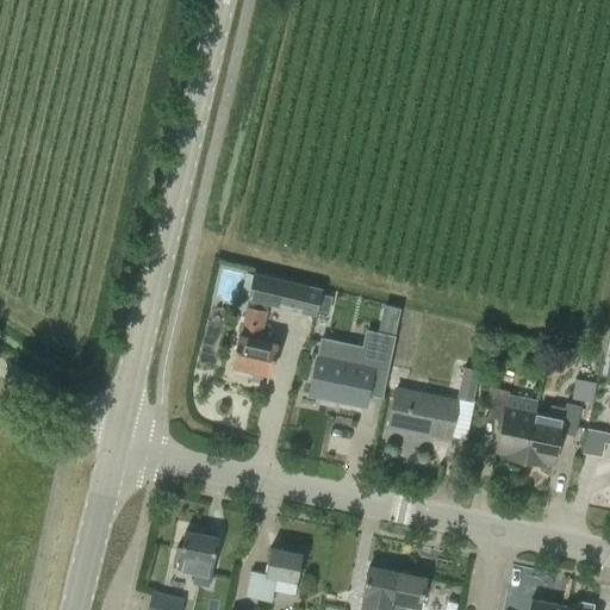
[(309,287),(310,286),(253,273),(253,274),(247,273),(242,294),(248,294),(247,300),(248,300),(247,307),(246,306),(240,336),(238,335),(230,372),(251,378),(253,371),(269,375),(277,344),(261,341),(268,306),(303,313),(313,316),(315,311),(318,294),(319,290),(309,287)]
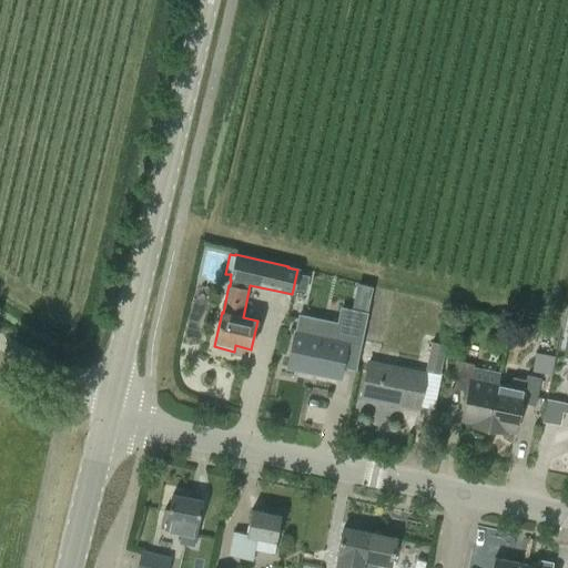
[(308,276),(296,274),(293,290),(305,292),(308,276)]
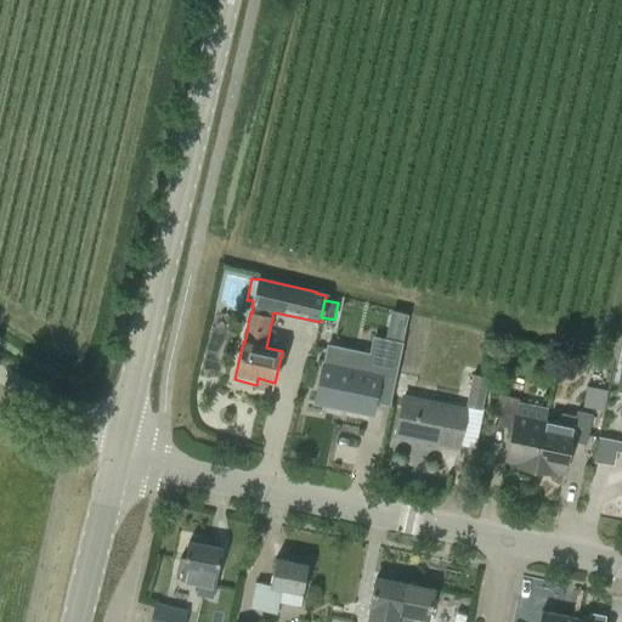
[(323,363),(315,403),(372,416),(380,375),(382,371),(396,373),(402,344),(407,315),(391,311),(385,340),(373,338),(371,355),(327,346),(323,363)]
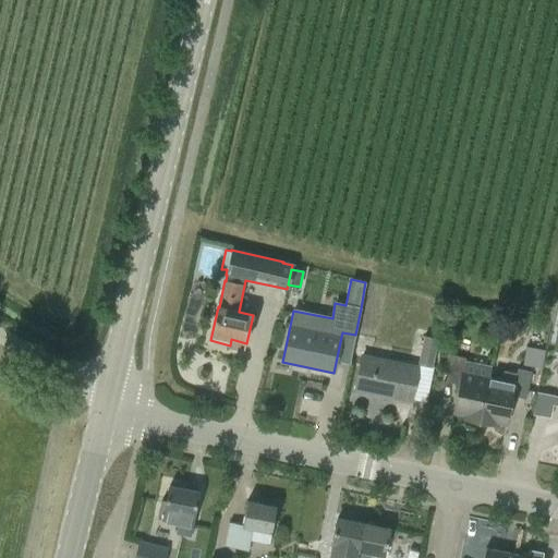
[(424,336),(423,336),(417,365),(433,367),(438,339),(437,339),(424,336)]
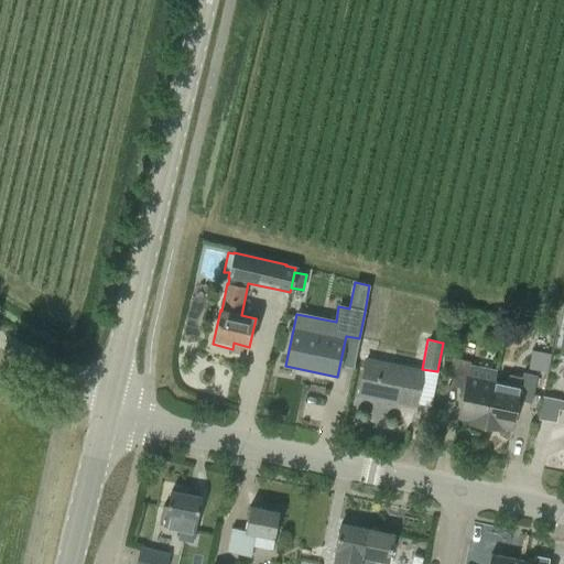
[(530,348),(528,367),(549,370),(551,351),(530,348)]
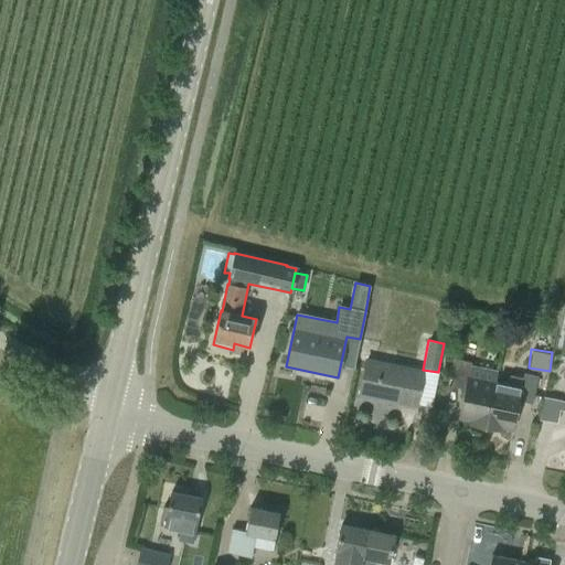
[(456,360),(450,387),(464,391),(459,418),(470,420),(470,425),(486,428),(496,383),(494,383),(497,372),(469,366),(470,363),(456,360)]
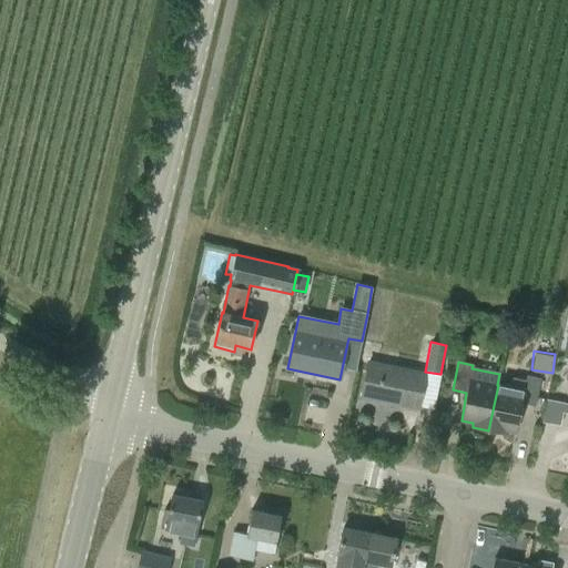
[(418,408),(426,374),(368,363),(362,396),(418,408)]
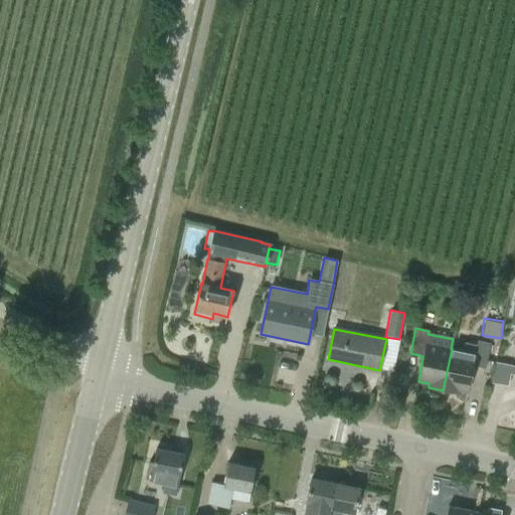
[(452,349),(443,390),(456,393),(457,389),(468,391),(473,366),(485,368),(489,344),(477,341),(476,345),(465,343),(463,351),(452,349)]
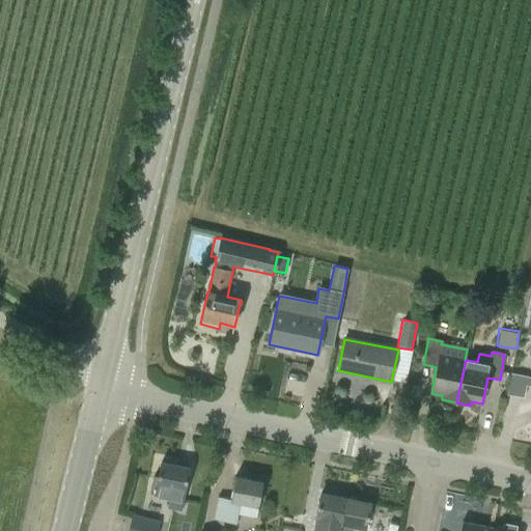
[(155,495),(170,498),(168,508),(180,511),(190,468),(161,462),(158,477),(154,476),(150,493),(155,494),(155,495)]
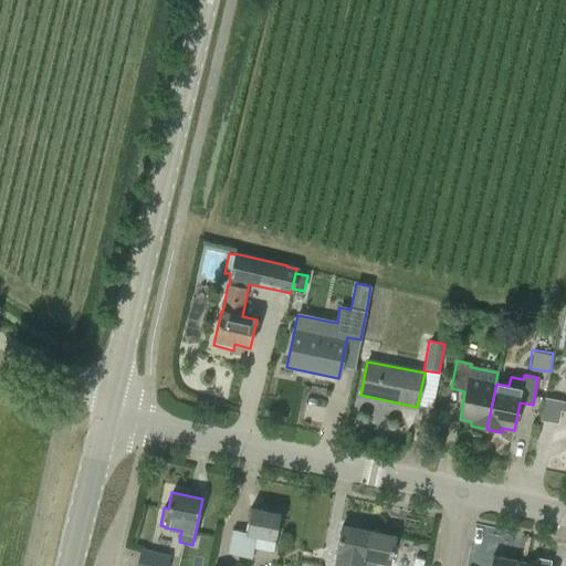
[(273,552),(281,514),(250,507),(245,533),(231,530),(228,554),(252,559),(253,548),(273,552)]
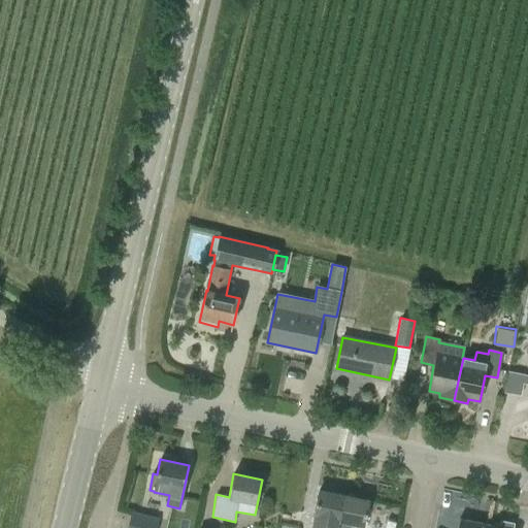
[(337,527),(344,495),(320,490),(315,517),(327,520),(326,527),(320,527),(337,527)]
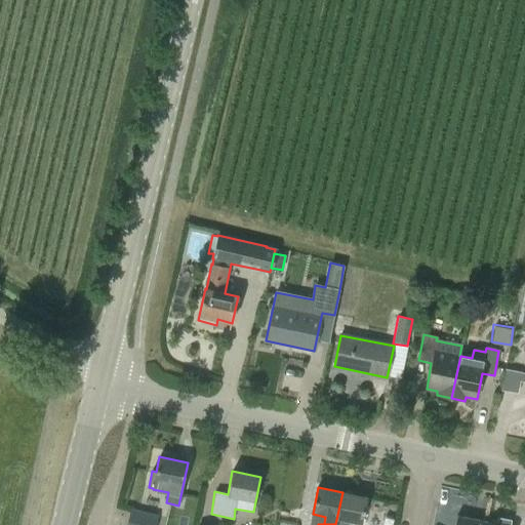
[(342,492),(335,524),(348,524),(349,521),(361,524),(366,497),(342,492)]
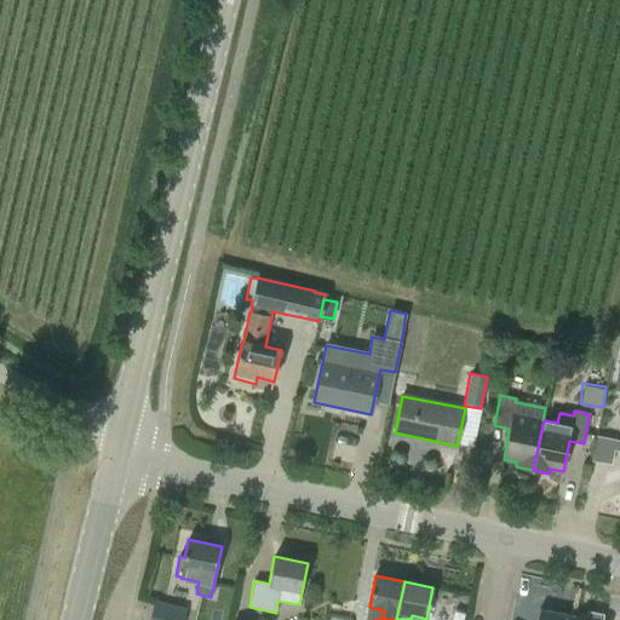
[(184,619),(188,609),(155,601),(149,619),(184,619)]
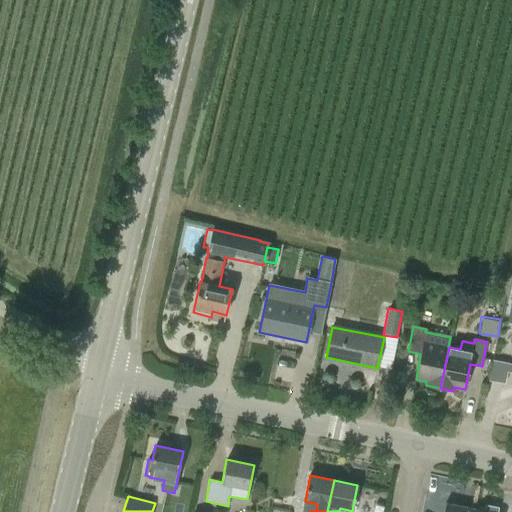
[(472,511),(473,509),(445,503),(443,511),(472,511)]
